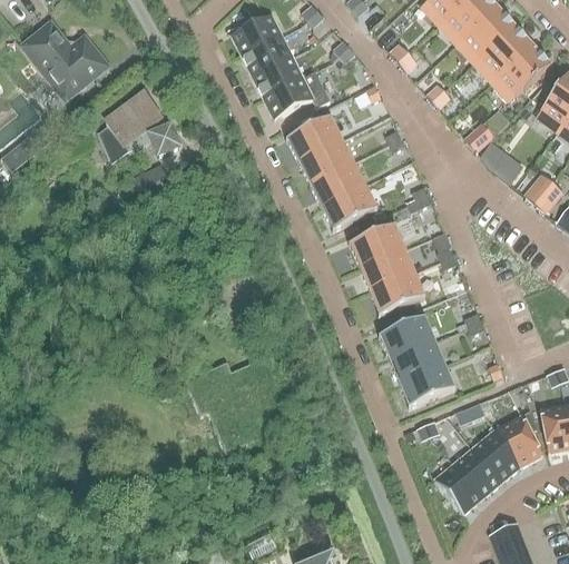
[(362,1),(361,0),(350,0),(346,3),(352,10),(362,1)]
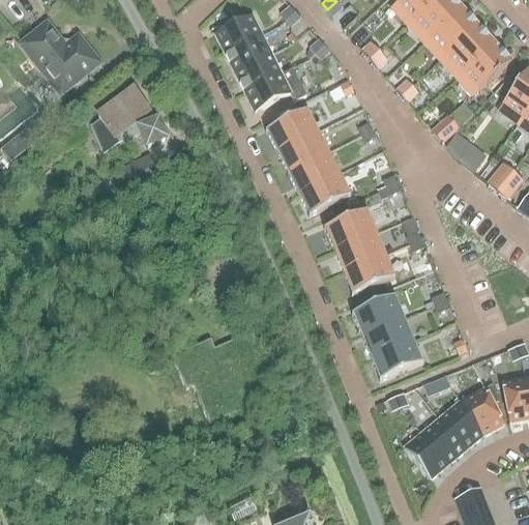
[(415,18),(434,0),(399,0),(415,18)]
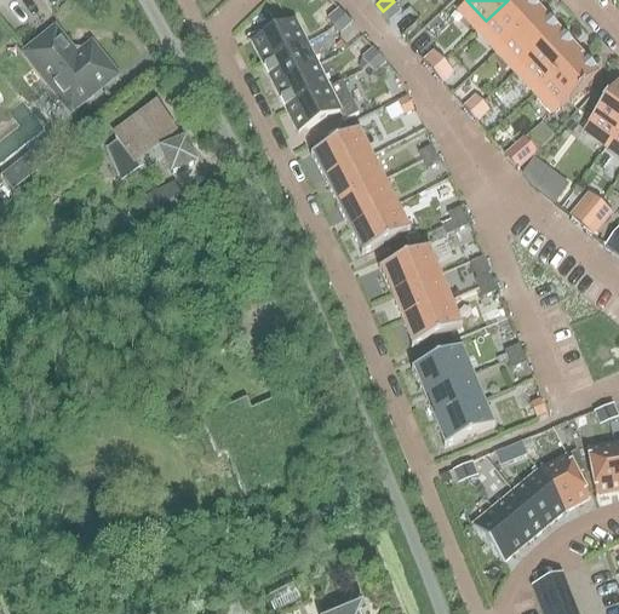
[(505,41),(542,6),(537,0),(508,0),(486,21),(505,41)]
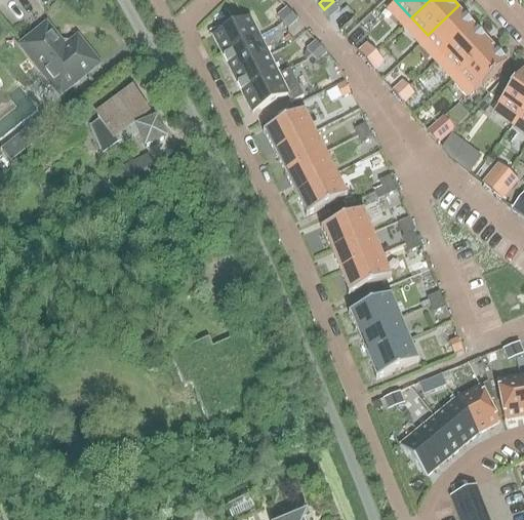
[(324,9),(329,14),(339,7),(333,1),(324,9)]
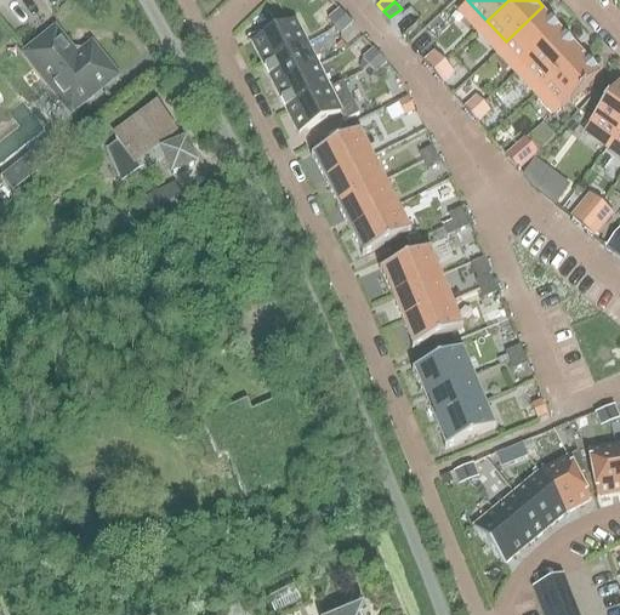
[(346,12),(340,5),(329,15),(335,22),(346,12)]
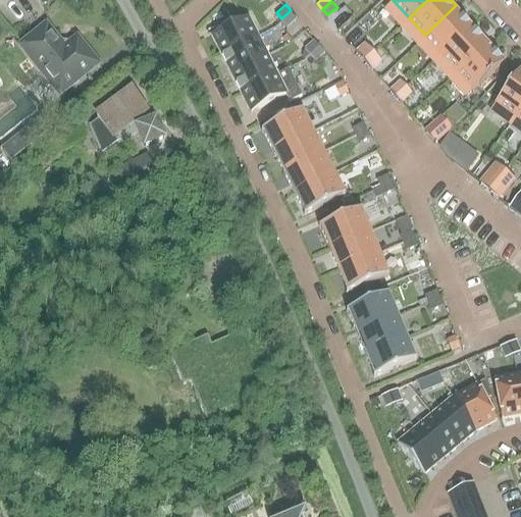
[(440,52),(472,22),(456,5),(425,35),(440,52)]
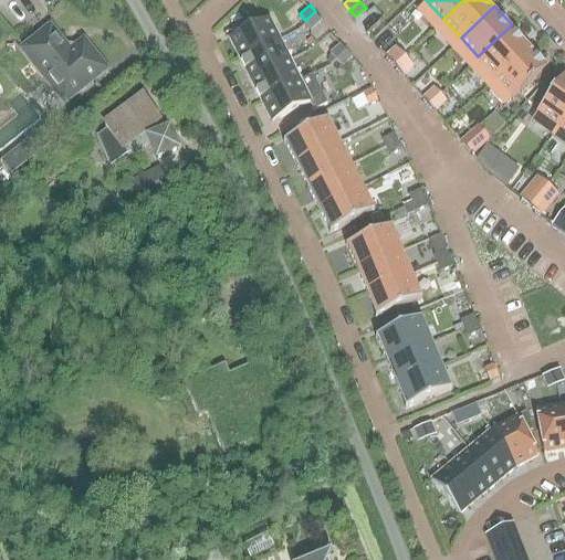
[(305,20),(311,27),(321,18),(315,11),(305,20)]
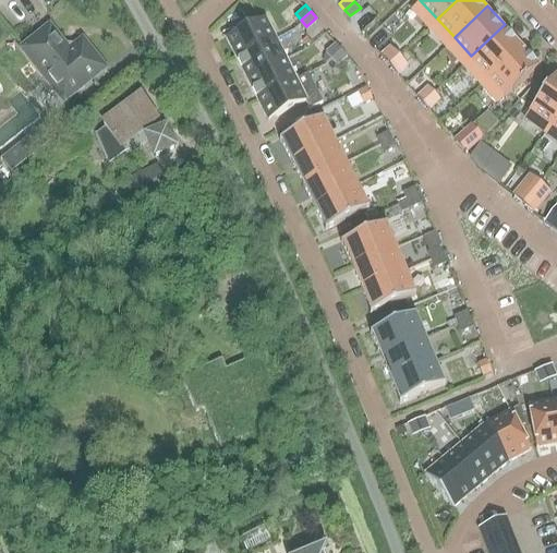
[(276,35),(265,14),(226,34),(237,55),(276,35)]
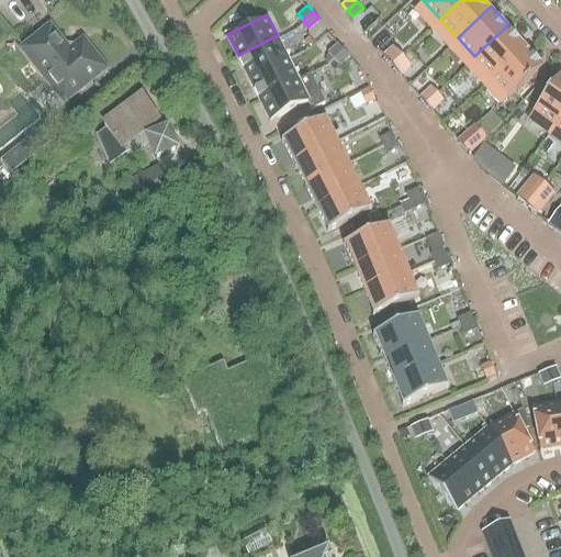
[(18,44),(64,102),(110,65),(83,32),(74,41),(68,40),(51,18),(18,44)]
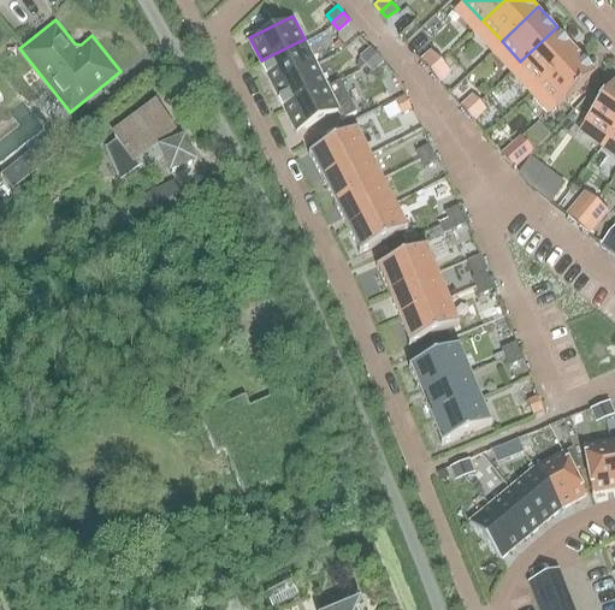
[(520,61),(539,82),(577,47),(557,27),(520,61)]
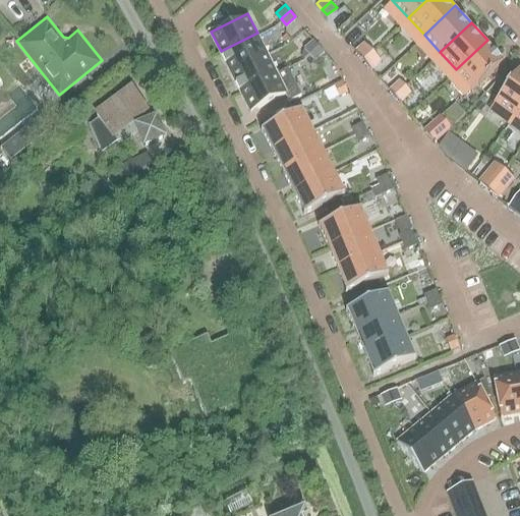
[(221,51),(231,70),(268,51),(257,33),(221,51)]
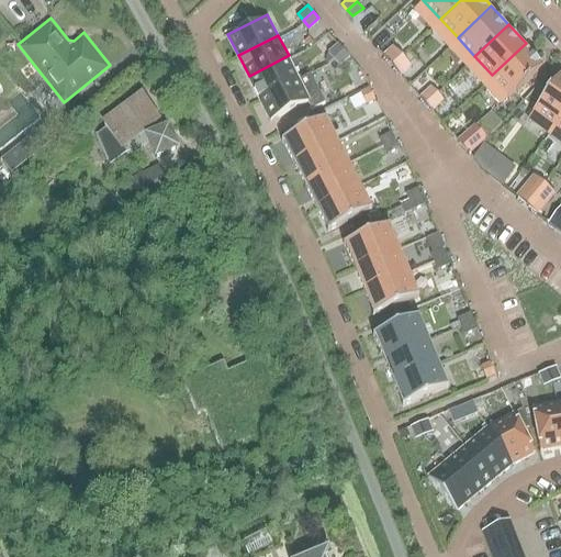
[(344,47),(338,41),(328,49),(334,56),(344,47)]
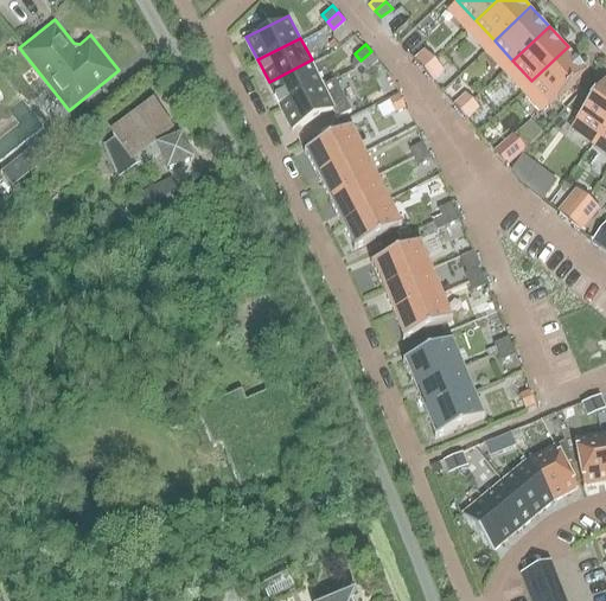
[(425,45),(415,56),(425,65),(434,56),(425,45)]
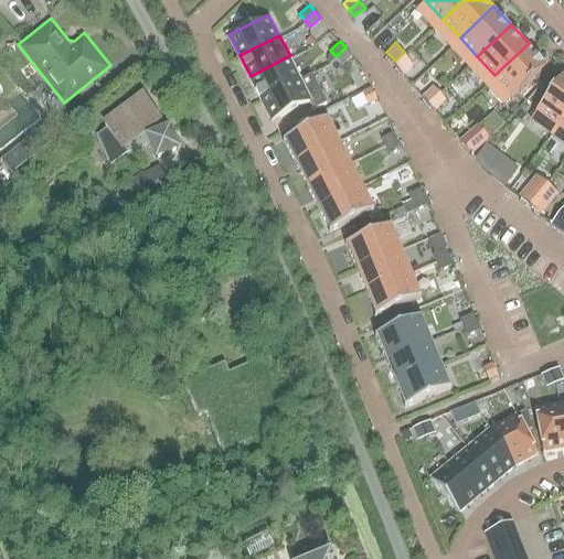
[(547,62),(529,43),(495,75),(488,82),(504,100),(512,94),(513,94),(547,62)]
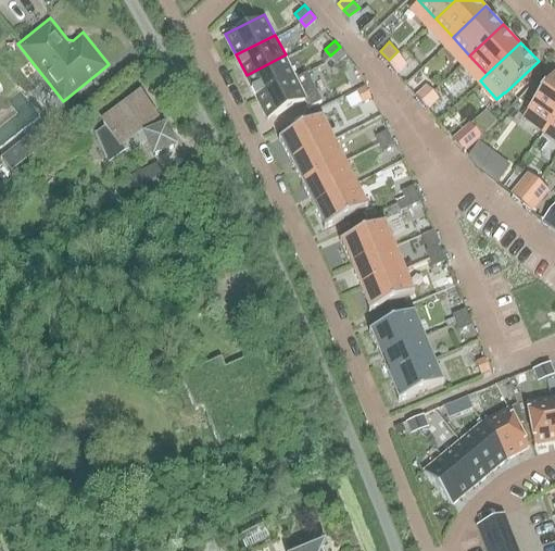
[(330,55),(336,61),(347,53),(340,47),(330,55)]
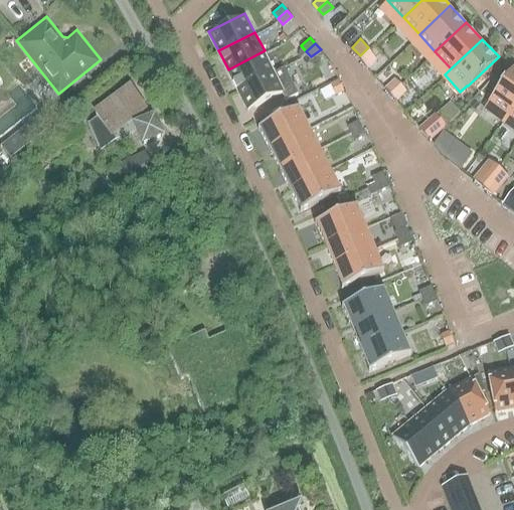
[(376,56),(368,47),(360,55),(368,64),(376,56)]
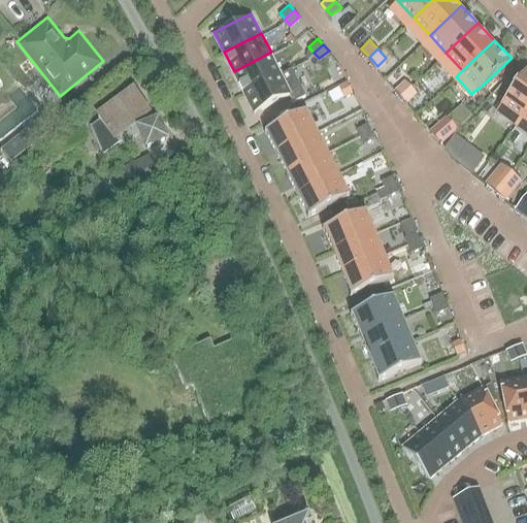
[(234,71),(243,90),(281,71),(271,52),(234,71)]
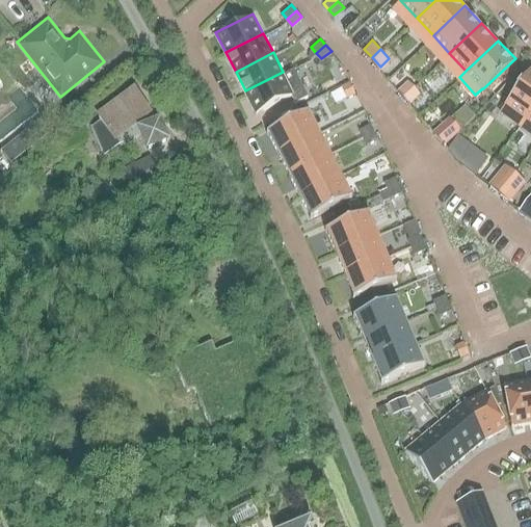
[(505,102),(525,115),(530,107),(530,67),(505,102)]
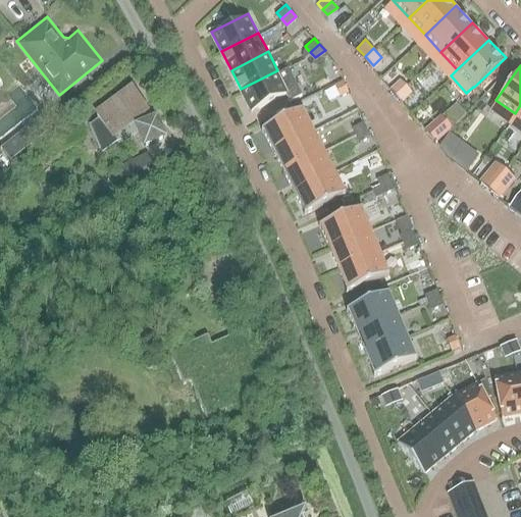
[(241,89),(251,109),(288,90),(277,70),(241,89)]
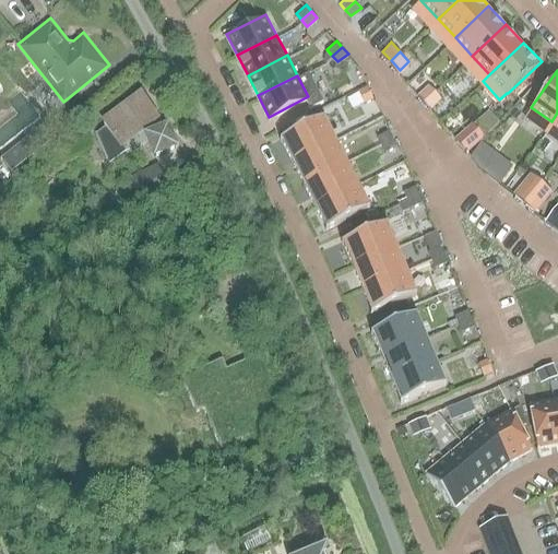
[(429,82),(418,93),(424,99),(436,89),(429,82)]
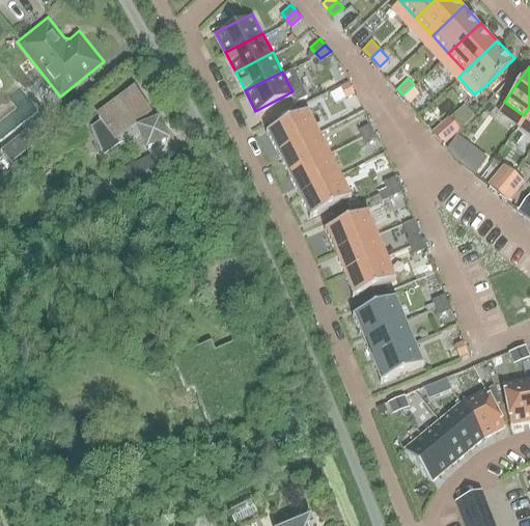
[(354,91),(349,80),(341,84),(346,94),(354,91)]
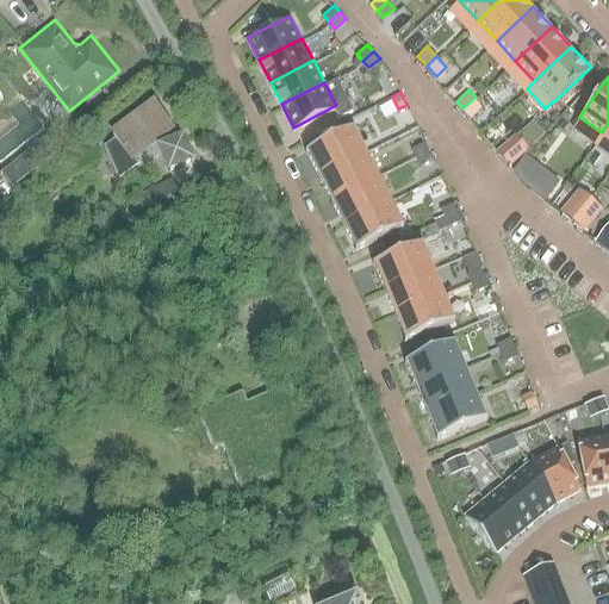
[(482,104),(476,97),(463,109),(470,116),(482,104)]
